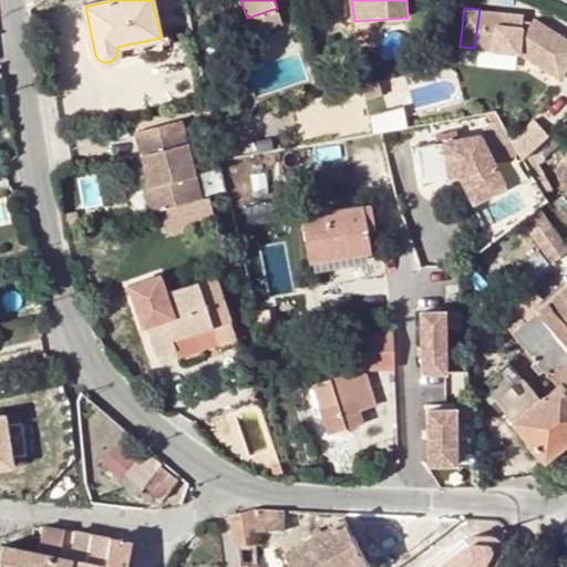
[(523,14),(480,9),(474,48),(517,54),(558,79),(566,64),(566,40),(533,18),(526,28),(521,27),(523,14)]
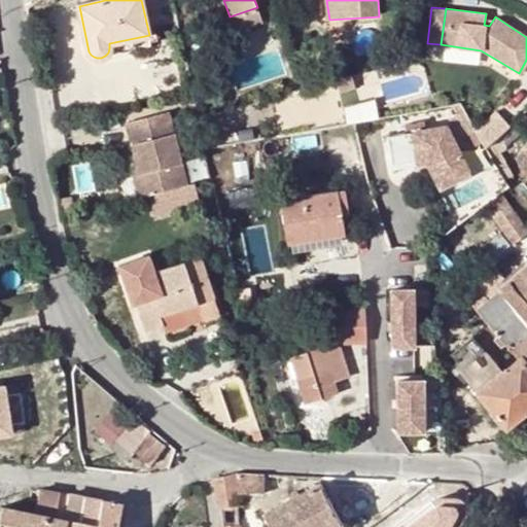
[(197,105),(195,98),(182,101),(185,116),(199,114),(197,105)]
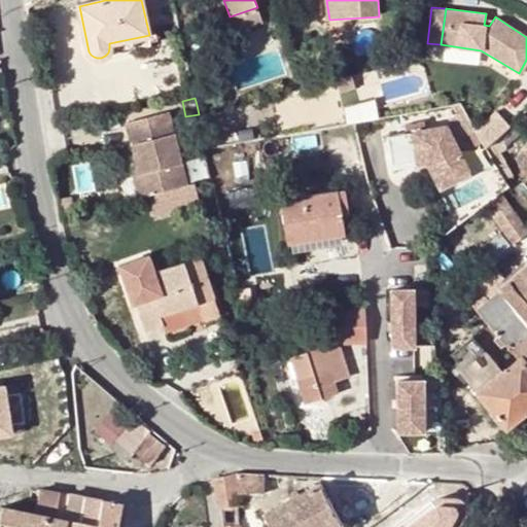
[(209,102),(197,105),(199,114),(199,117),(212,113),(209,102)]
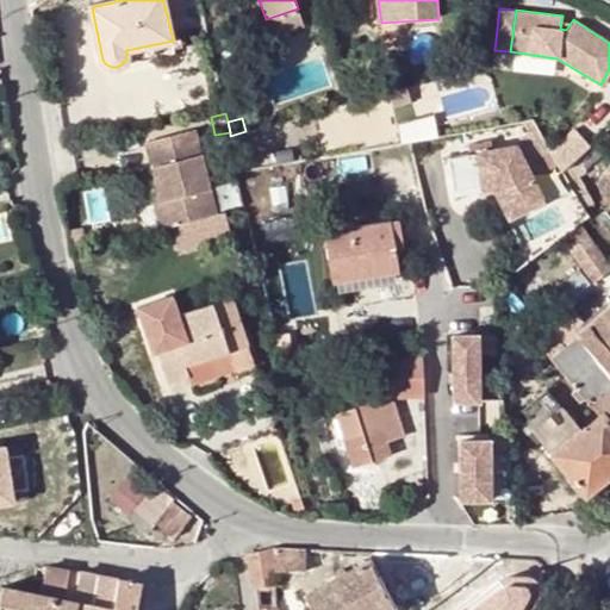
[(584,130),(558,141),(566,159),(591,148),(584,130)]
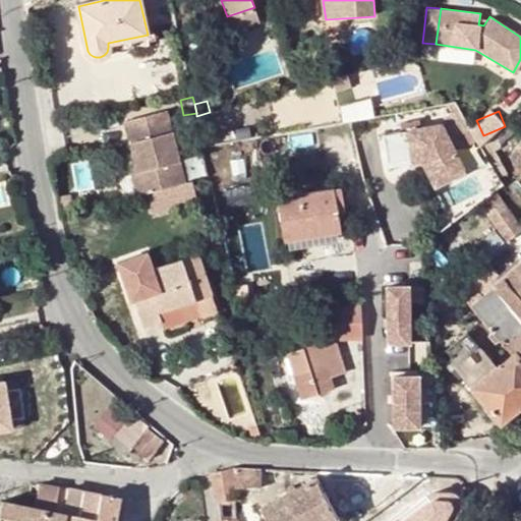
[(153,117),(112,127),(124,174),(118,176),(124,197),(147,192),(170,186),(153,117)]
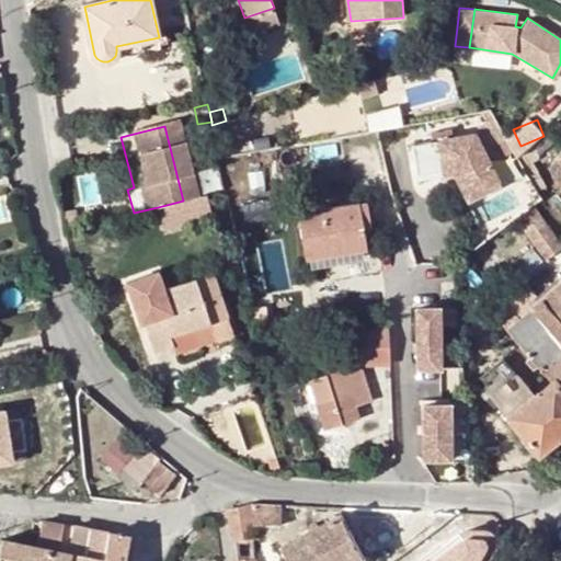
[(462,140),(446,144),(448,158),(465,155),(462,140)]
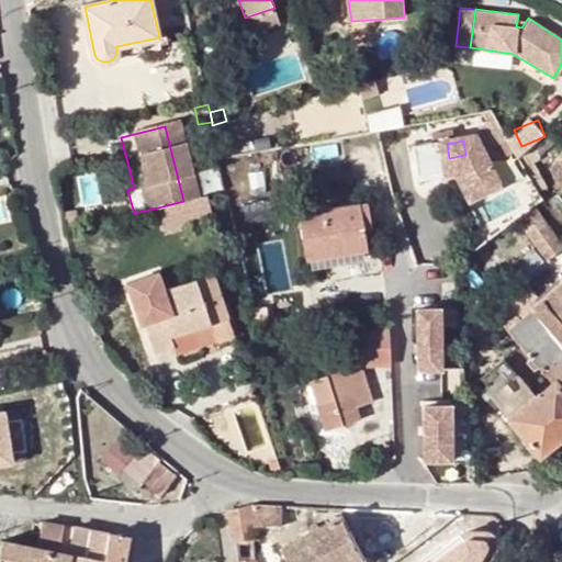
[(423,163),(449,158),(447,144),(420,147),(423,163)]
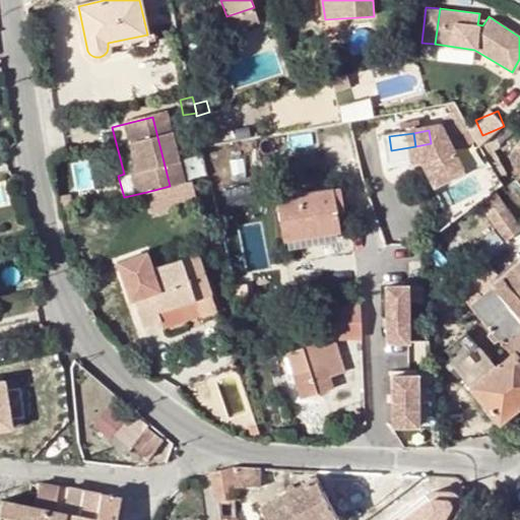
[(519,175),(519,149),(508,160),(519,175)]
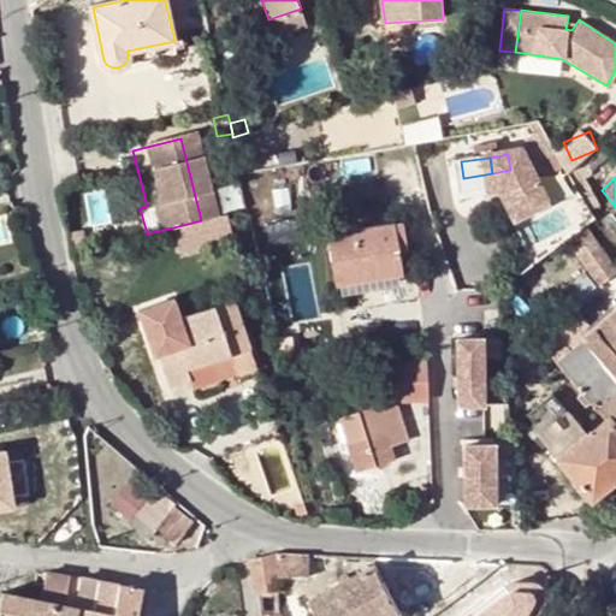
[(234,238),(227,214),(173,227),(179,252),(234,238)]
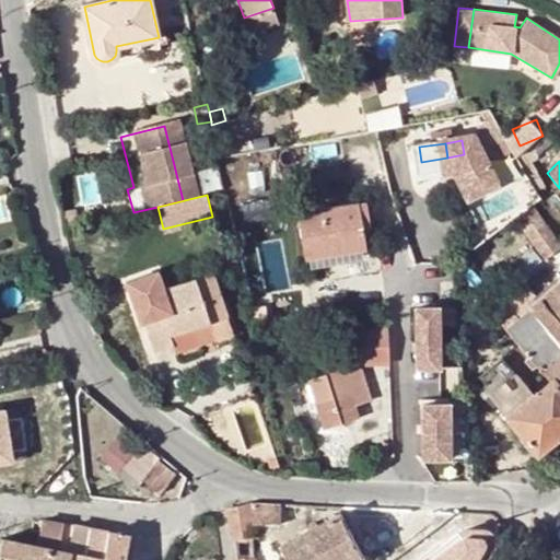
[(359,202),(299,212),(305,258),(365,248),(363,231),(359,202)]
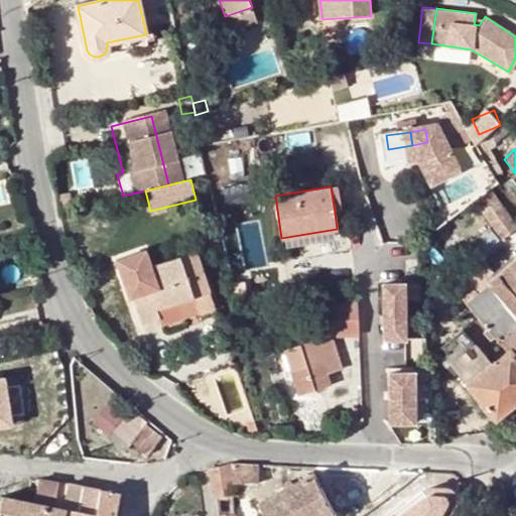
[(339,186),(331,186),(335,213),(343,213),(339,186)]
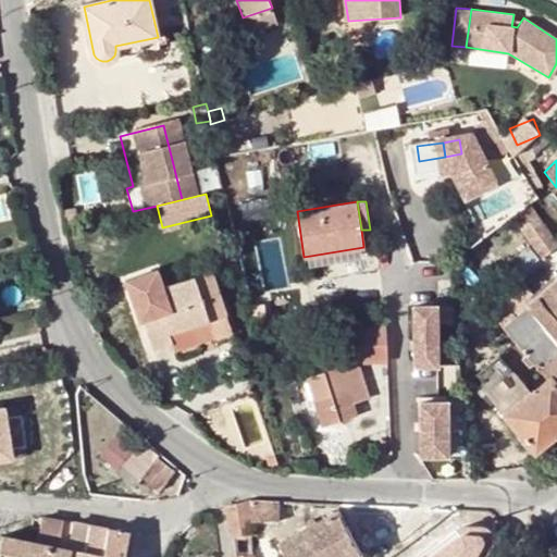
[(512,218),(542,258),(556,245),(556,244),(529,206),(512,218)]
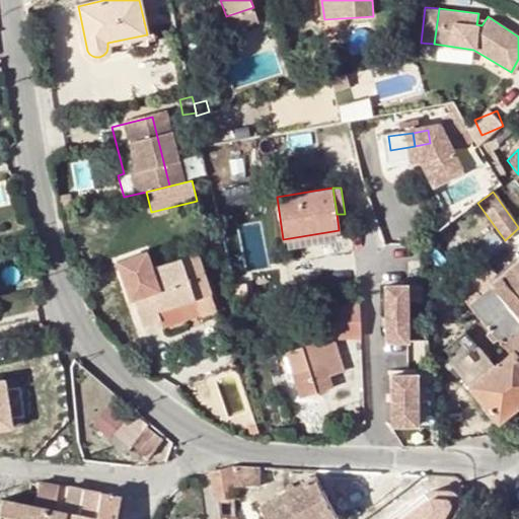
[(147,251),(119,261),(132,300),(136,299),(145,325),(159,320),(162,327),(216,309),(198,253),(153,268),(147,251)]
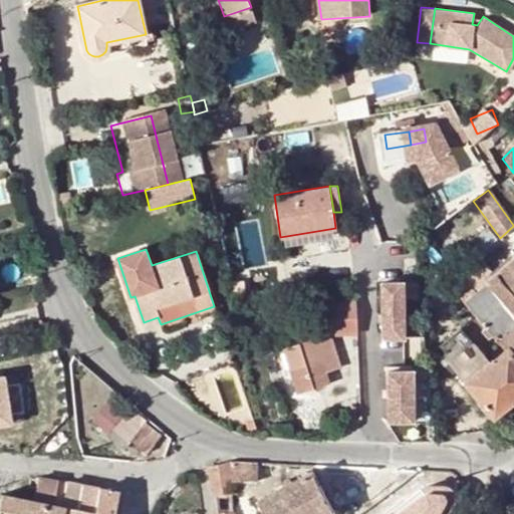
[(480,260),(463,275),(468,282),(458,291),(467,301),(494,278),(480,260)]
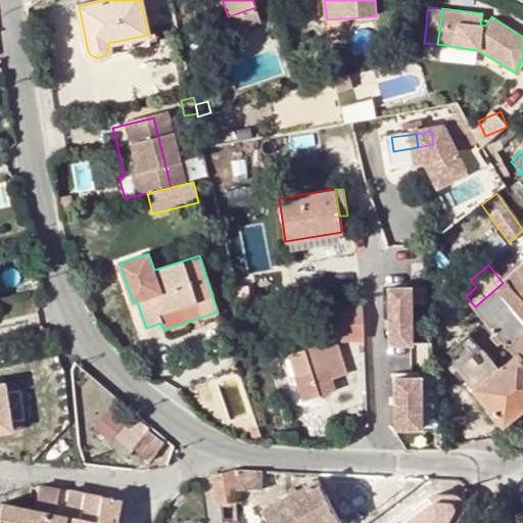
[(522,331),(522,265),(503,283),(475,306),(474,307),(507,346),(522,331)]
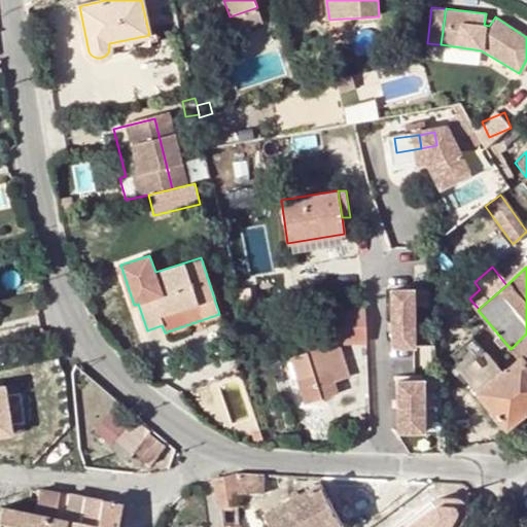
[(420,346),(420,285),(393,285),(392,346),(420,346)]
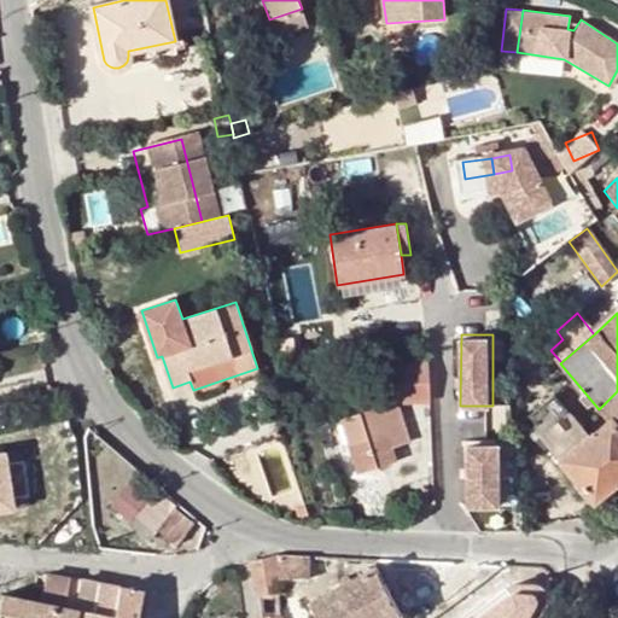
[(391,361),(396,401),(430,390),(427,351),(391,361)]
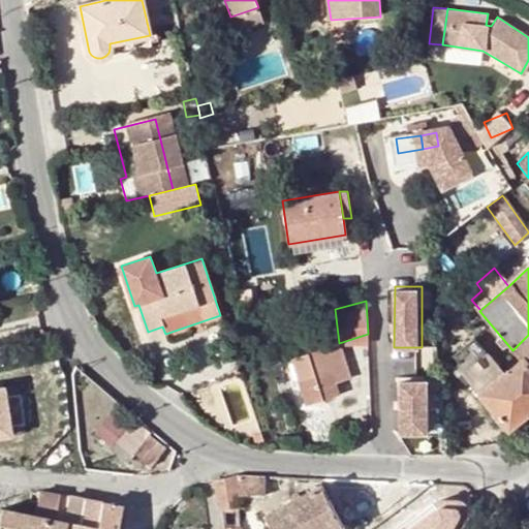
[(528,367),(528,335),(512,350),(521,361),(522,360),(528,367)]
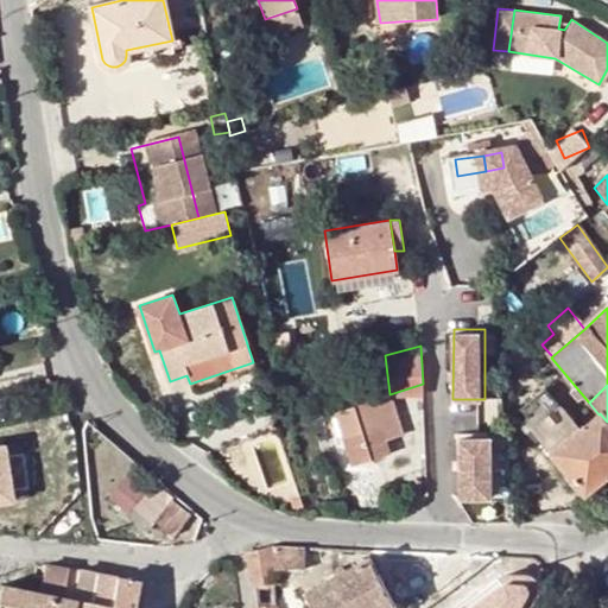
[(390,394),(337,411),(354,463),(390,454),(386,441),(403,435),(390,394)]
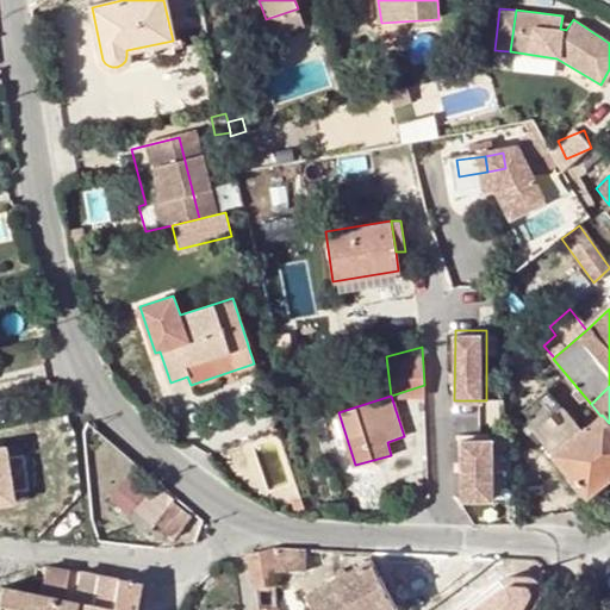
[(564,402),(535,429),(556,449),(584,422),(564,402)]
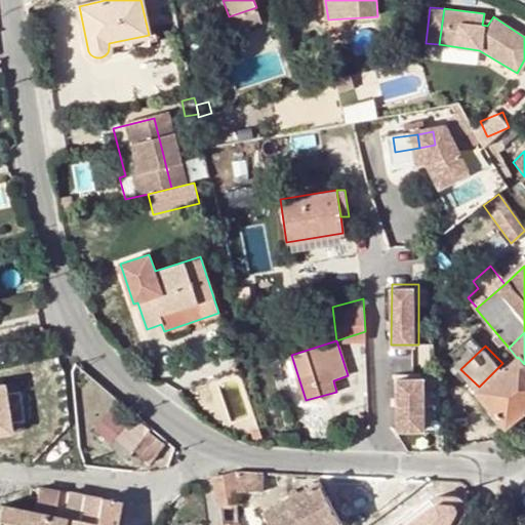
[(524,406),(524,364),(518,357),(517,358),(476,392),(503,425),(524,406)]
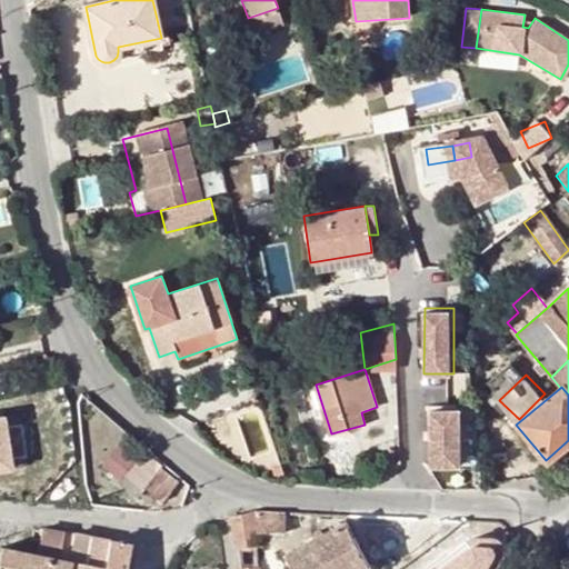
[(433,468),(468,466),(465,405),(429,407),(433,468)]
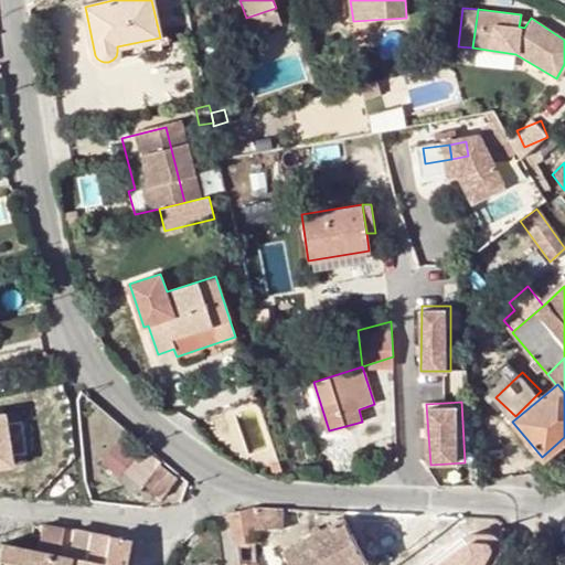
[(0,412),(0,468),(19,467),(14,411),(0,412)]
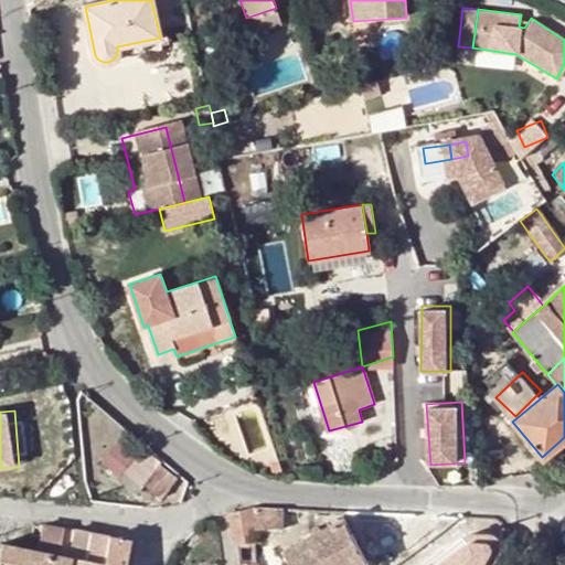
[(142,449),(118,476),(136,492),(145,482),(160,465),(142,449)]
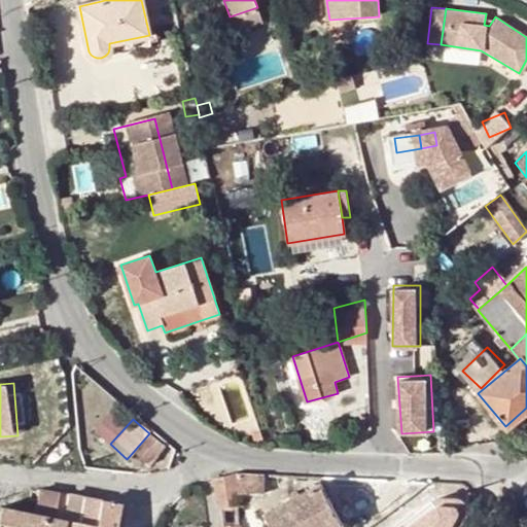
[(165,448),(149,433),(135,450),(150,464),(165,448)]
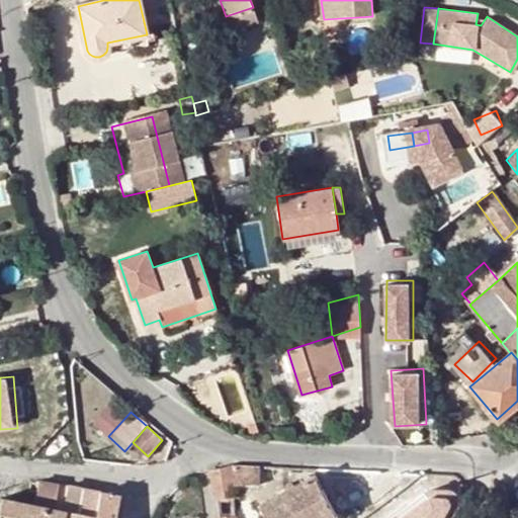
[(234,498),(234,477),(233,465),(209,471),(216,489),(218,499),(234,498)]
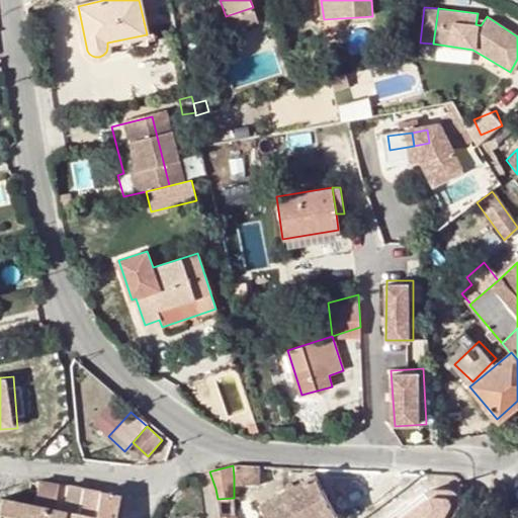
[(233,465),(234,477),(261,477),(261,466),(233,465)]
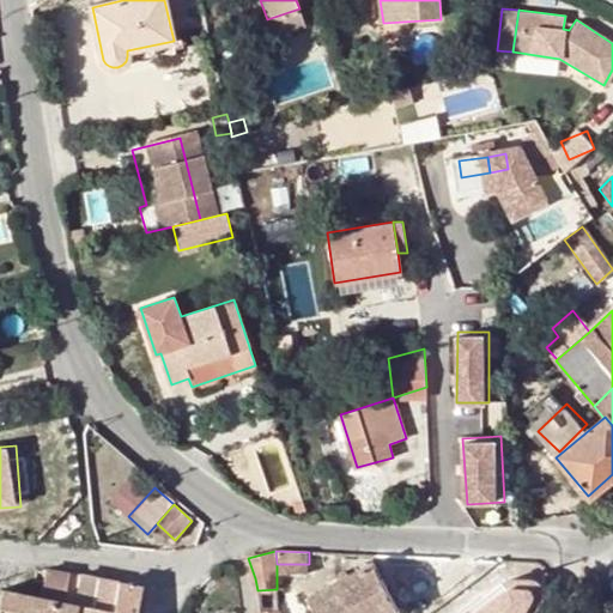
[(375,564),(310,598),(317,612),(390,612),(400,608),(375,564)]
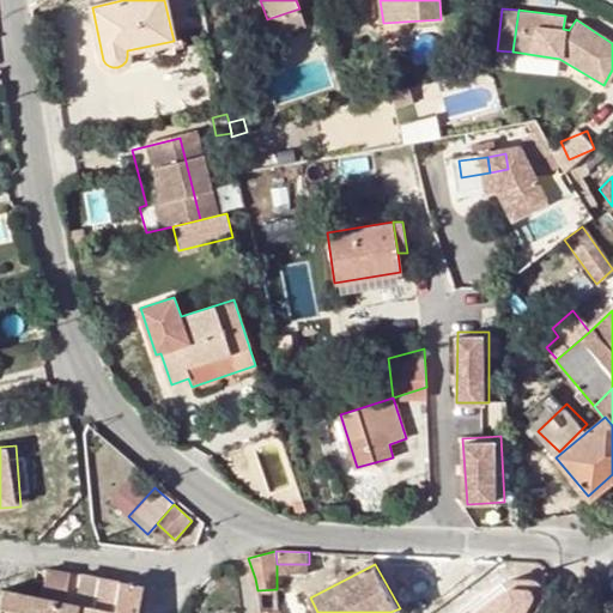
[(0,601),(0,612),(37,612),(47,569),(23,566),(18,593),(2,590),(0,601)]
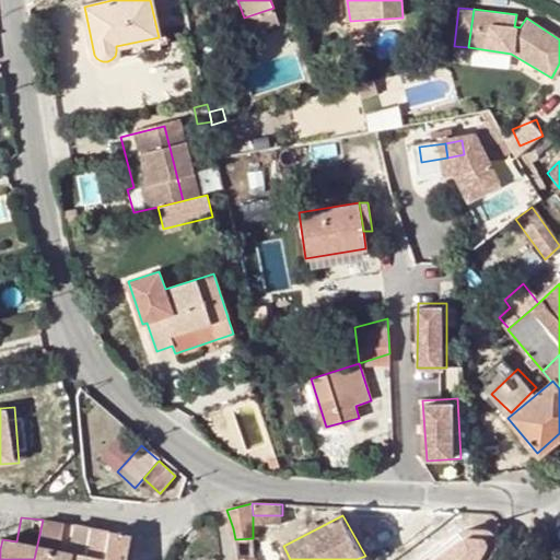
[(69,559),(71,552),(58,550),(59,543),(62,523),(43,520),(34,559),(69,559)]
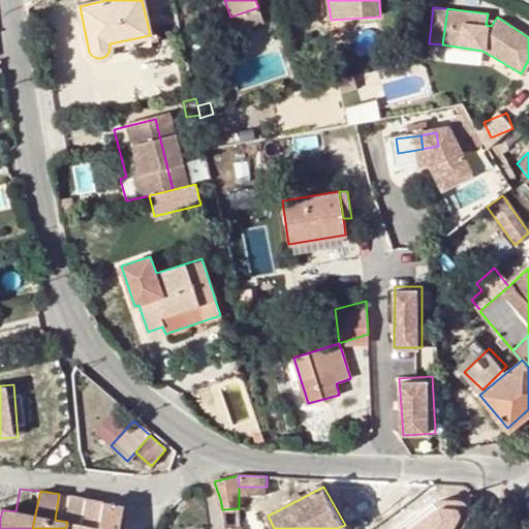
[(65,528),(96,528),(97,528),(79,525),(84,499),(70,496),(67,515),(66,520),(67,521),(67,522),(65,528)]
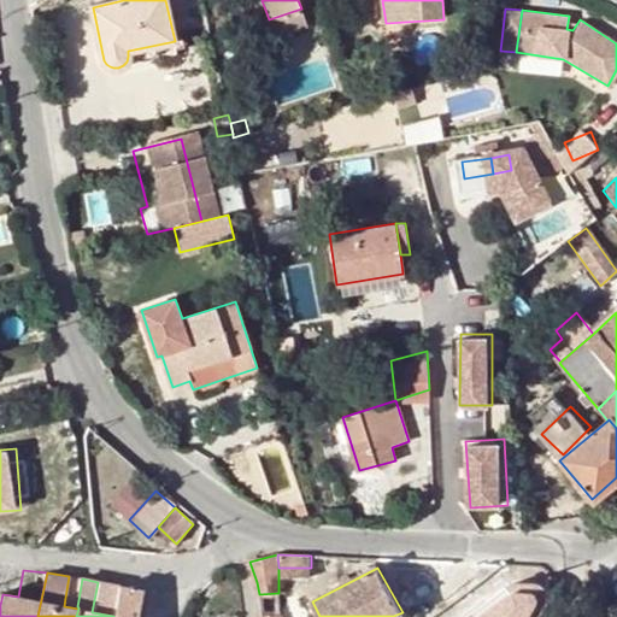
[(136,616),(142,591),(98,582),(92,612),(113,616),(112,616),(136,616)]
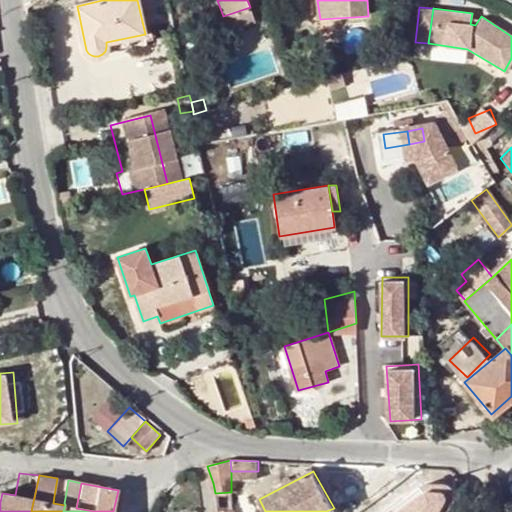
[(64,503),(65,498),(54,496),(53,503),(65,505),(65,504),(64,503)]
